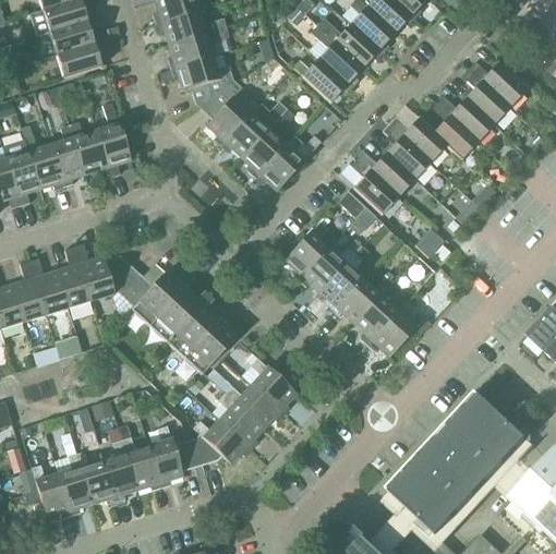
[(38,35),(51,31),(87,20),(83,5),(100,0),(73,0),(45,9),(32,13),(38,35)]
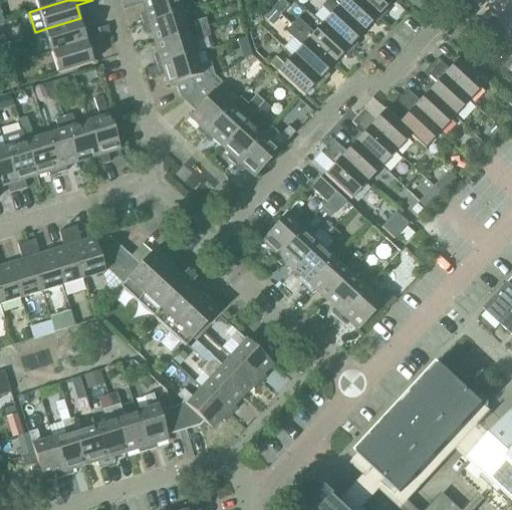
[(38,0),(41,8),(67,0),(38,0)]
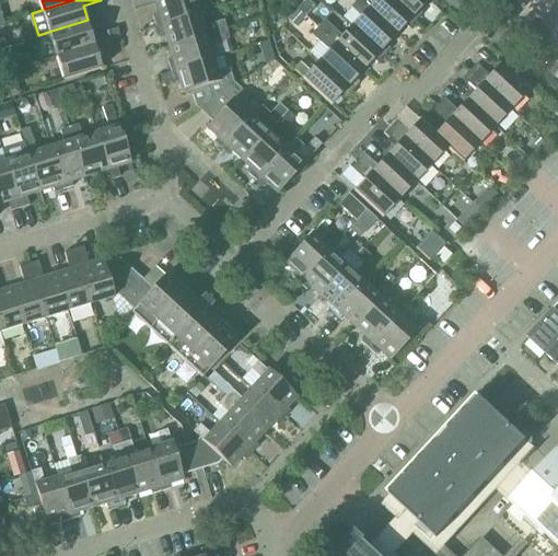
[(155,0),(160,12),(154,13),(158,23),(200,9),(197,0),(155,0)]
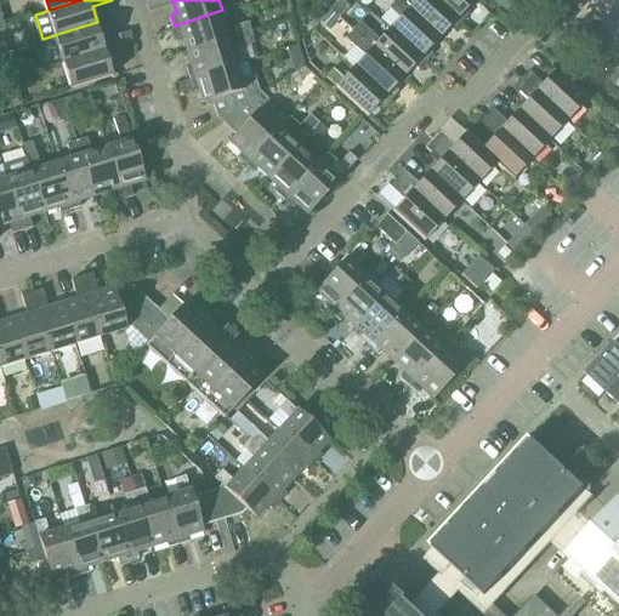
[(391,24),(427,57),(435,50),(431,46),(442,34),(403,0),(395,0),(391,4),(402,13),(391,24)]
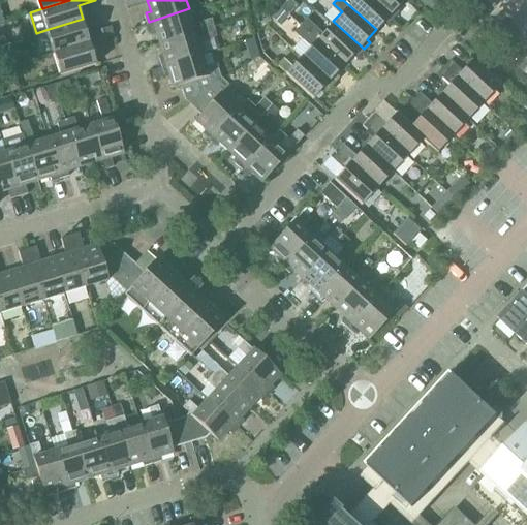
[(343,0),(376,29),(384,20),(388,23),(394,16),(376,0),(343,0)]
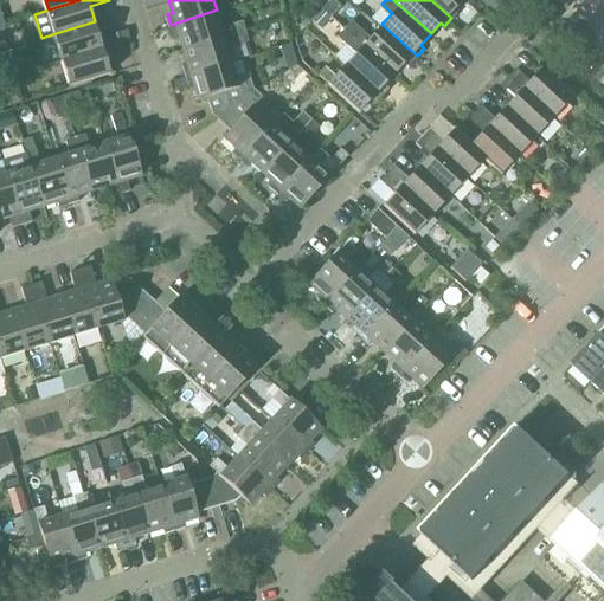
[(431,0),(451,18),(458,11),(455,7),(461,0),(431,0)]
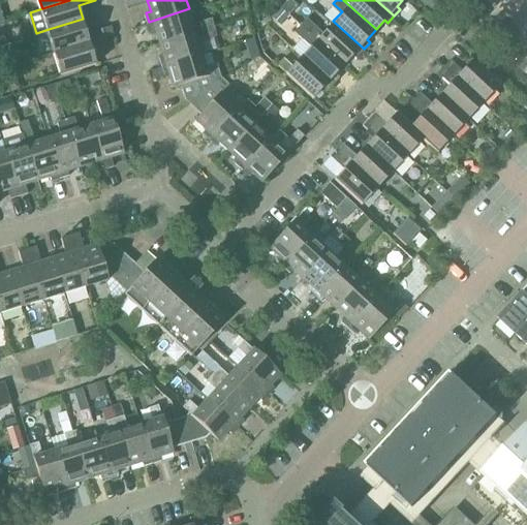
[(189,8),(149,22),(152,31),(156,29),(160,41),(215,25),(212,16),(205,18),(193,22),(189,8)]
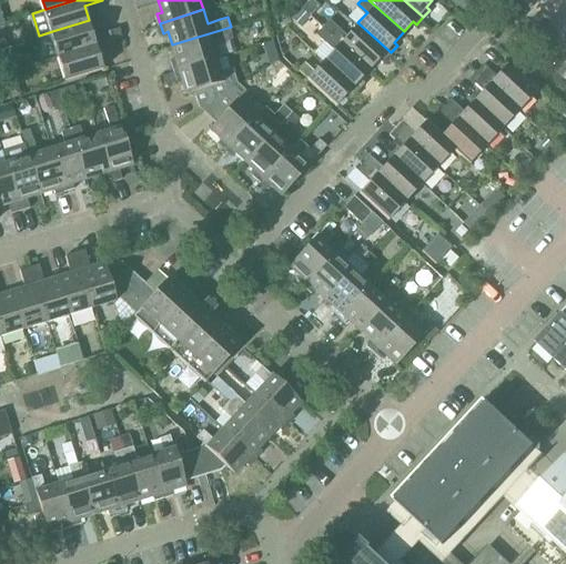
[(391,52),(357,22),(349,32),(339,23),(331,17),(324,23),(371,67),(380,57),(384,60),(391,52)]
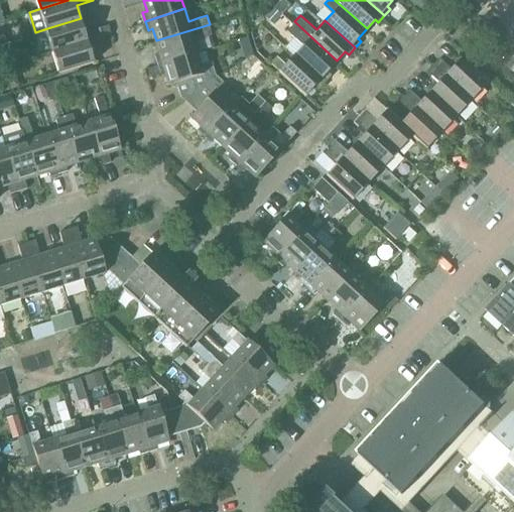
[(81,18),(47,28),(53,49),(103,34),(100,25),(85,30),(81,18)]
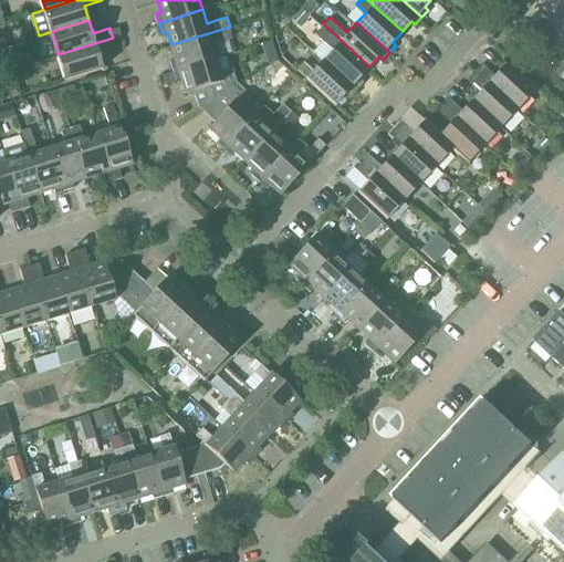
[(324,58),(356,87),(363,81),(359,77),(369,66),(323,23),(316,30),(334,47),(324,58)]
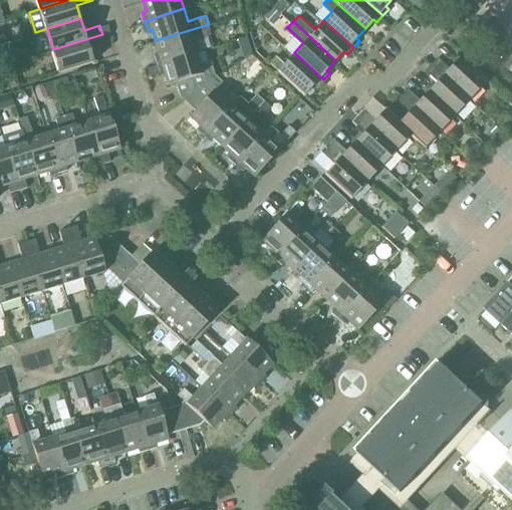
[(209,24),(156,40),(160,52),(156,53),(158,62),(197,50),(193,37),(205,33),(212,31),(209,24)]
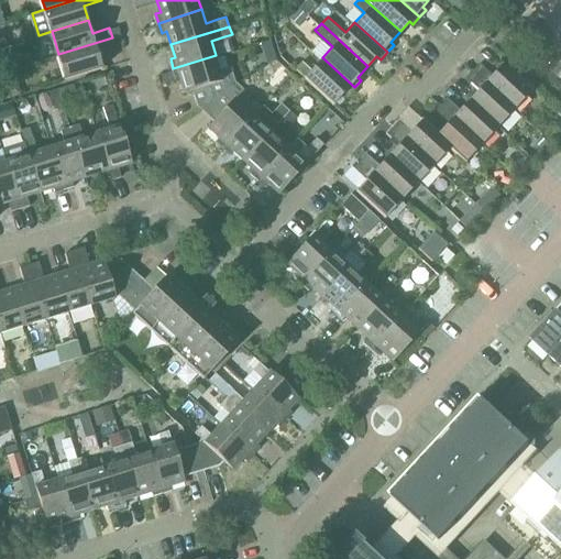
[(112,37),(58,54),(66,76),(102,65),(98,52),(114,46),(112,37)]
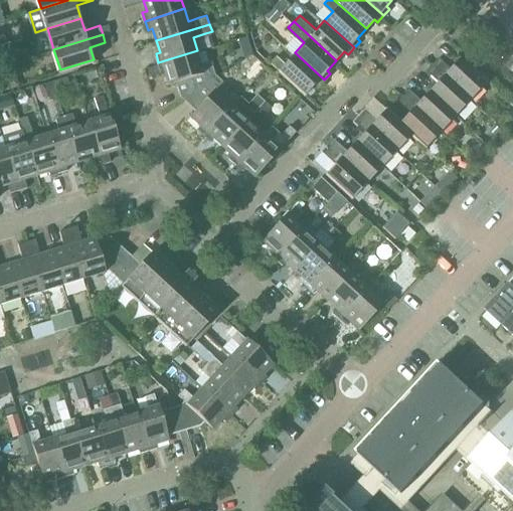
[(197,50),(158,62),(161,70),(165,69),(169,82),(177,79),(182,95),(183,96),(219,73),(216,70),(212,58),(201,62),(197,50)]
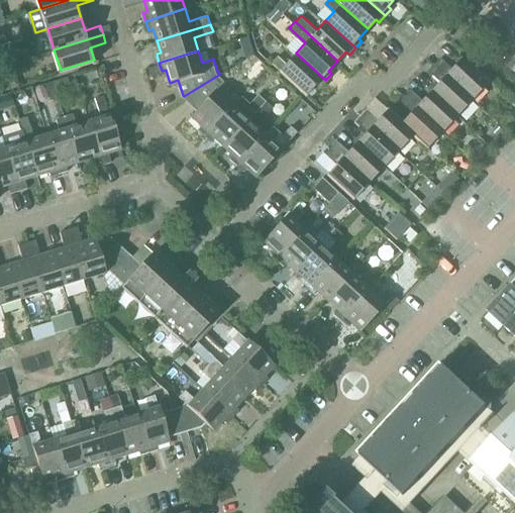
[(325,80),(296,53),(287,62),(278,54),(272,60),(282,69),(281,70),(307,93),(316,83),(319,86),(325,80)]
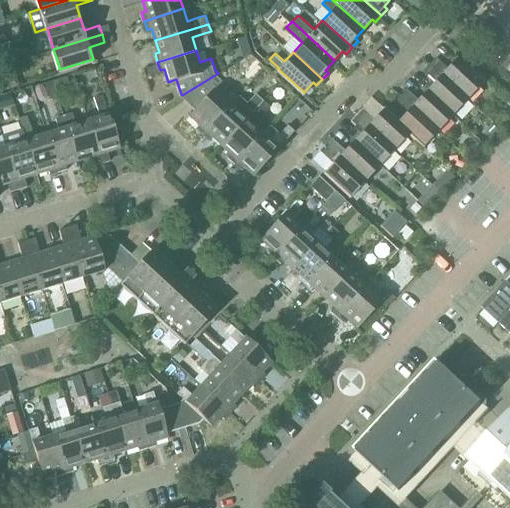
[(474,72),(458,56),(448,66),(437,55),(431,61),(469,96),(489,75),(479,66),(474,72)]
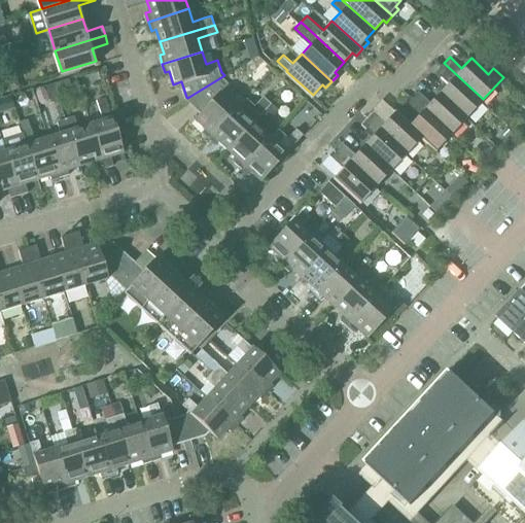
[(483,99),(444,63),(436,70),(449,81),(441,91),(467,115),(483,99)]
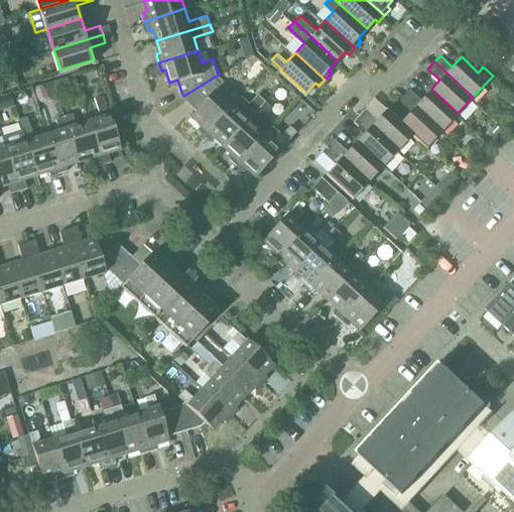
[(220,74),(183,96),(197,108),(191,114),(202,123),(199,127),(205,132),(233,103),(223,93),(231,84),(220,74)]
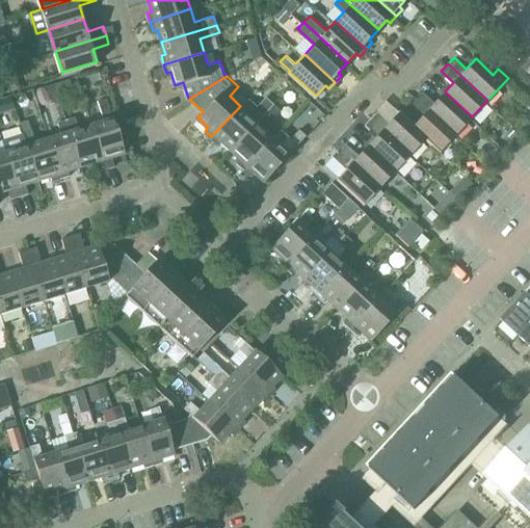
[(417,97),(456,133),(472,116),(445,91),(434,101),(423,90),(417,97)]
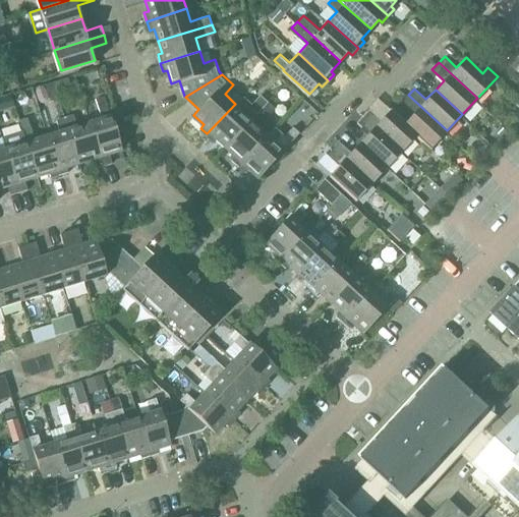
[(111,114),(107,103),(105,95),(96,98),(102,117),(91,121),(104,164),(112,162),(110,153),(123,149),(112,114),(111,114)]
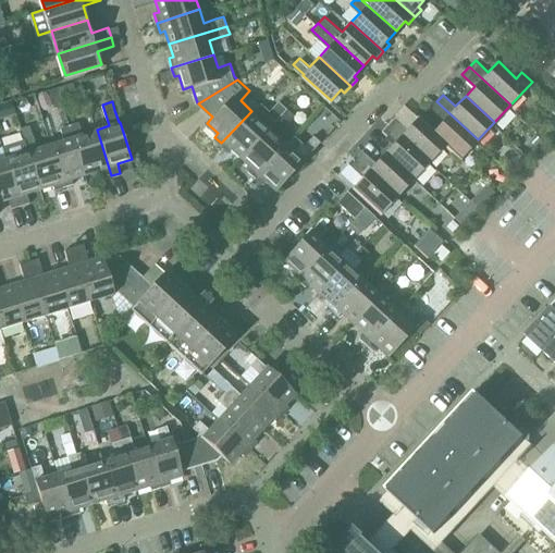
[(251,111),(221,143),(229,149),(231,147),(241,156),(269,126),(286,108),(280,101),(270,112),(260,102),(251,111)]
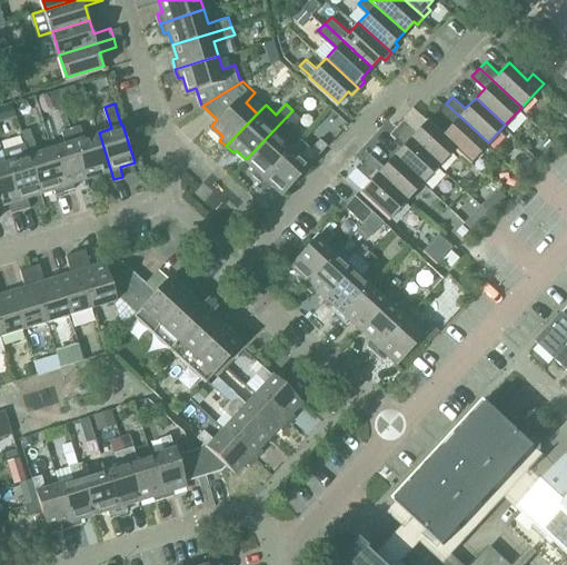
[(456,146),(455,147),(470,161),(488,142),(446,103),(439,111),(453,124),(443,134),(456,146)]
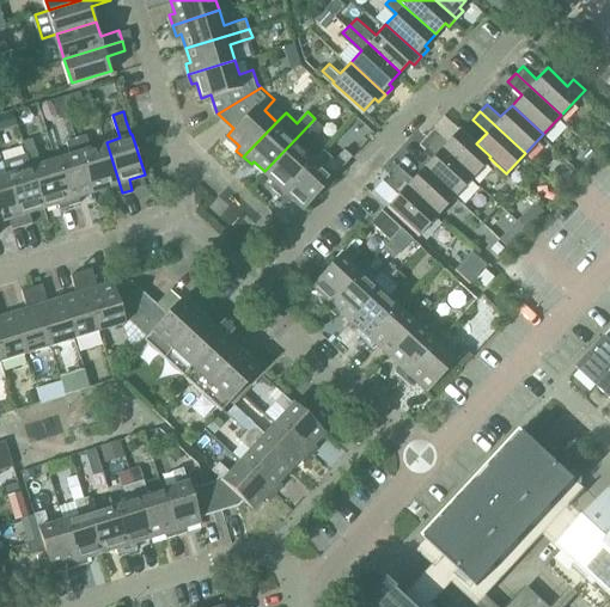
[(280,191),(313,157),(303,147),(323,126),(315,118),(296,139),(264,171),(276,182),(274,185),(280,191)]
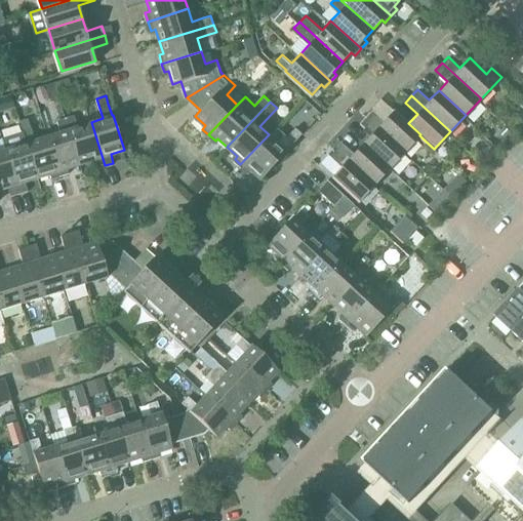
[(405,151),(419,135),(420,134),(408,123),(395,110),(386,120),(373,109),(366,116),(405,151)]
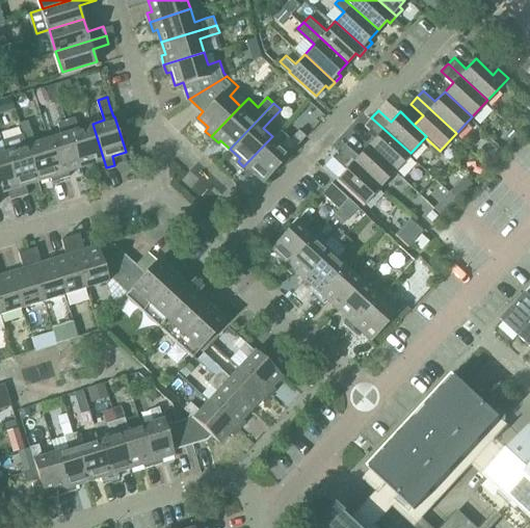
[(68,119),(82,165),(94,162),(97,170),(106,167),(93,124),(79,128),(76,115),(68,119)]
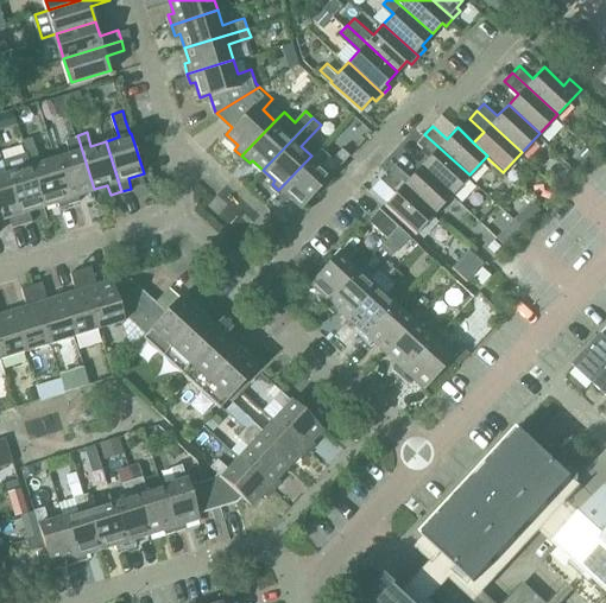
[(422,165),(452,194),(469,175),(424,134),(417,141),(431,154),(422,165)]
